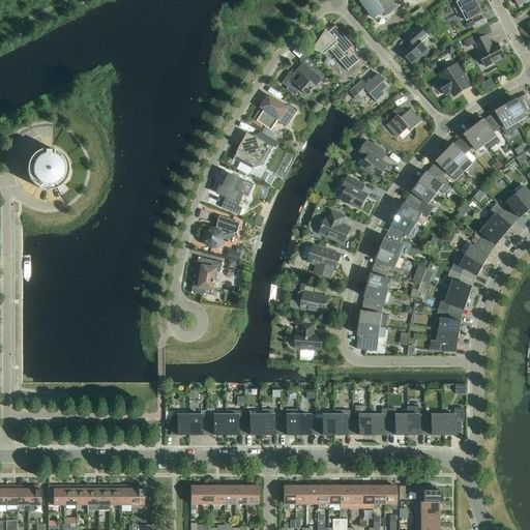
[(360,1),(369,12),(369,15),(370,17),(371,18),(373,19),(374,20),(383,12),(386,17),(398,8),(391,0),(384,0),(360,0),(360,1)]
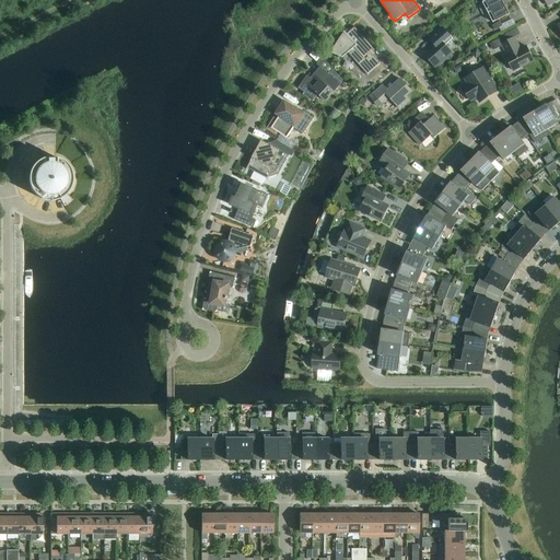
[(487,10),(489,15),(491,14),(496,22),(510,14),(501,0),(488,0),(485,1),(489,9),(487,10)]
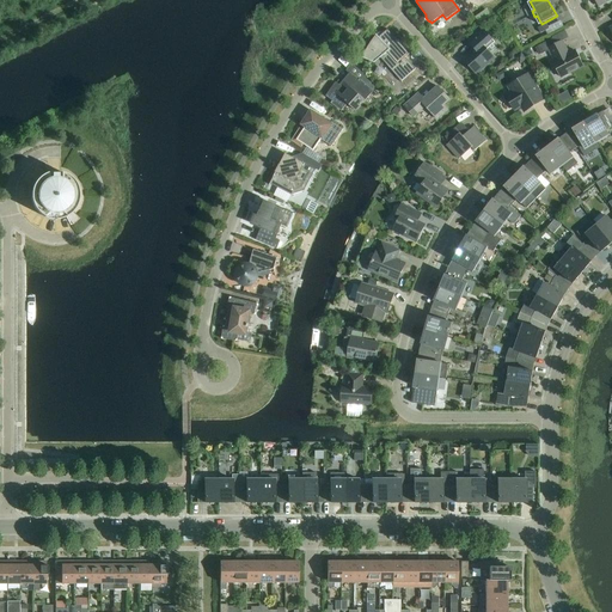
[(478,24),(484,20),(481,14),(475,18),(478,24)]
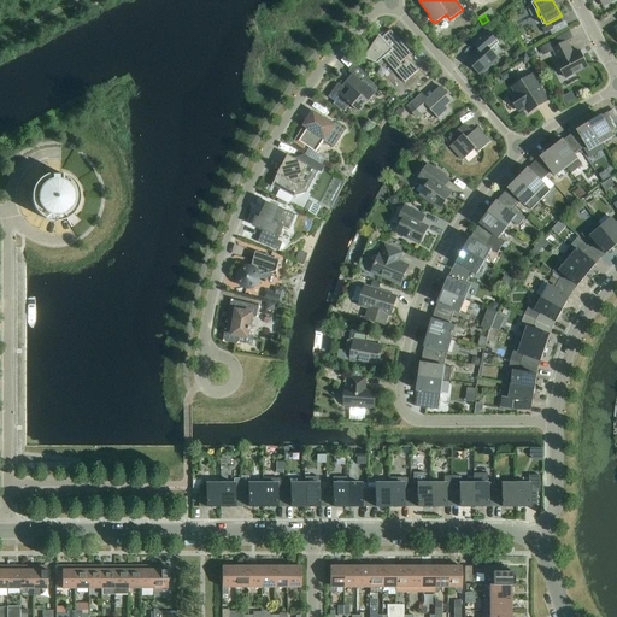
[(554,29),(553,28),(551,24),(542,29),(545,34),(554,29)]
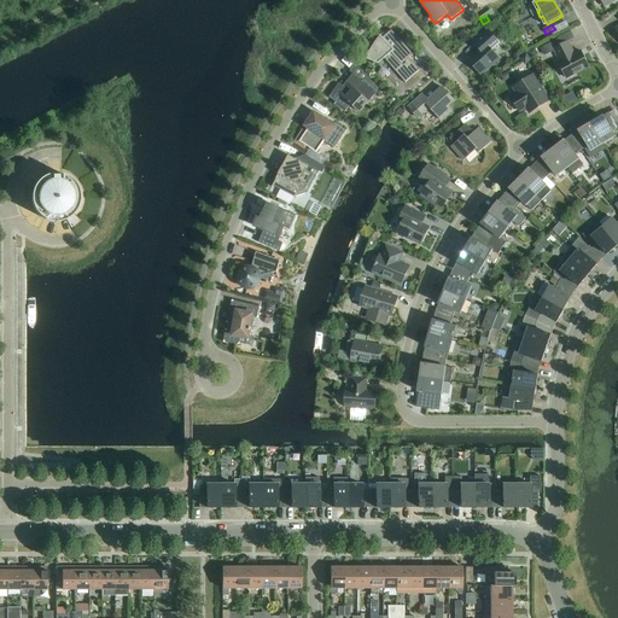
[(409,59),(413,56),(391,30),(383,39),(380,36),(375,44),(371,51),(366,59),(378,64),(384,59),(406,83),(419,70),(409,59)]
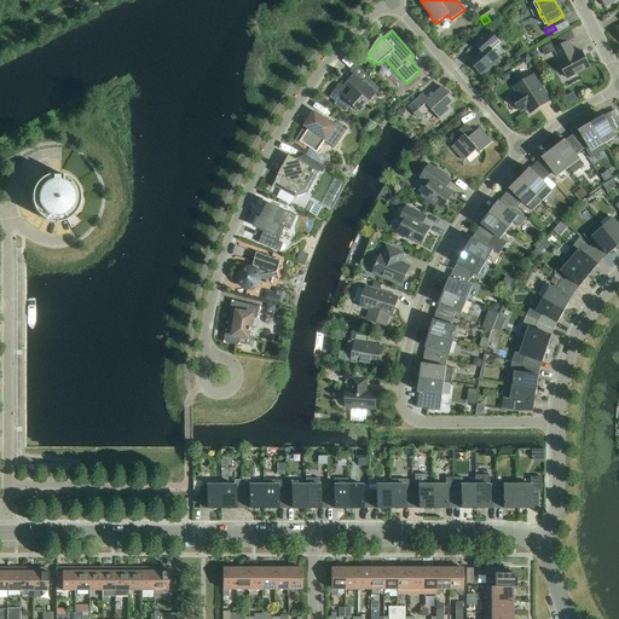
[(499,59),(492,51),(501,44),(489,30),(476,41),(481,48),(468,61),(481,75),(499,59)]
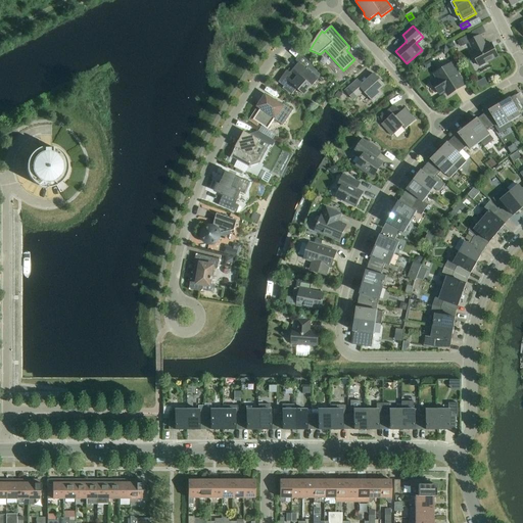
[(460,41),(463,47),(469,44),(474,53),(472,54),(479,66),(498,57),(491,44),(486,47),(480,36),(475,39),(472,34),(460,41)]
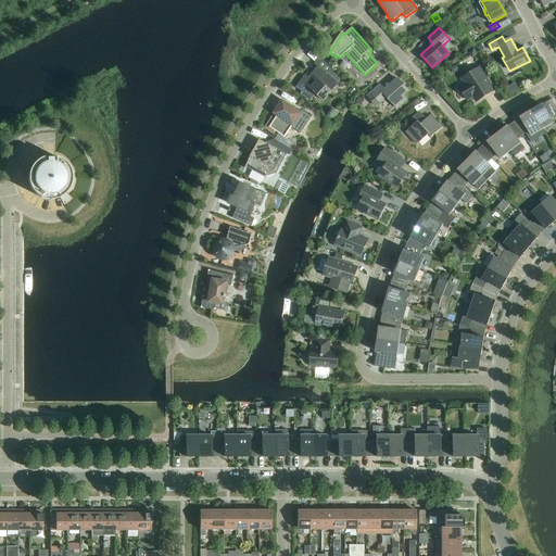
[(468,53),(472,60),(479,54),(474,49),(468,53)]
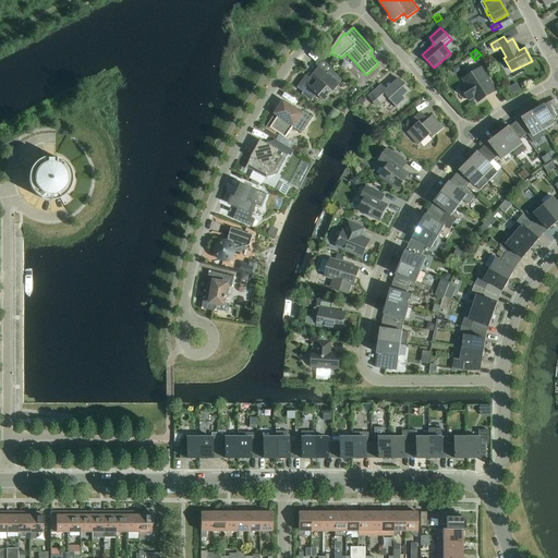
[(456,74),(464,69),(461,63),(452,69),(456,74)]
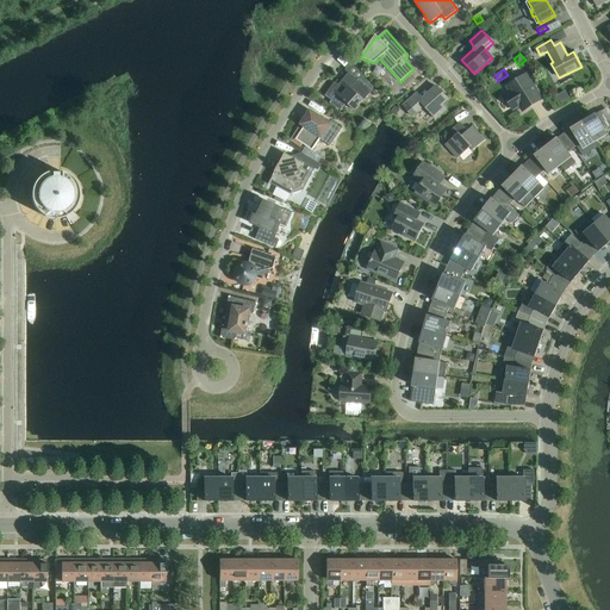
[(344,83),(341,88),(335,85),(327,95),(325,95),(324,97),(332,103),(331,104),(341,111),(347,104),(355,112),(365,101),(363,100),(371,91),(359,80),(358,81),(349,73),(347,75),(348,76),(342,82),(344,83)]
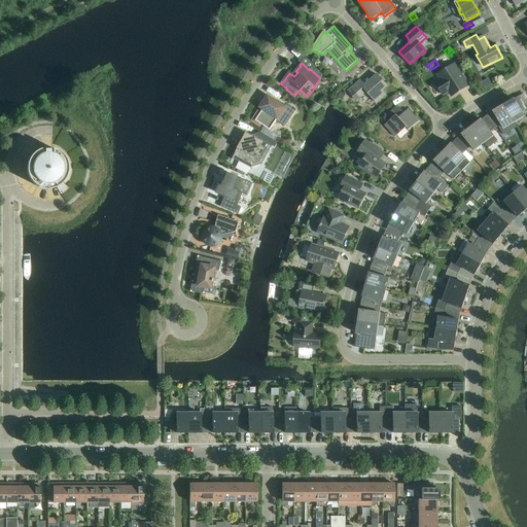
[(441,79),(435,83),(444,96),(449,92),(451,97),(468,85),(454,64),(437,75),(441,79)]
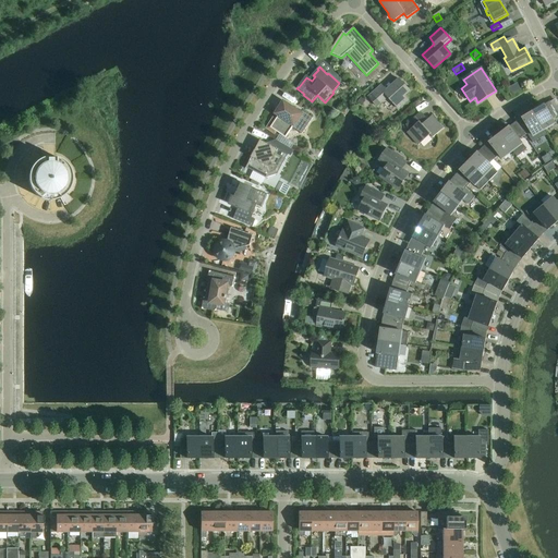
[(408,101),(403,97),(410,92),(399,80),(386,92),(381,86),(368,98),(376,107),(387,97),(399,110),(408,101)]
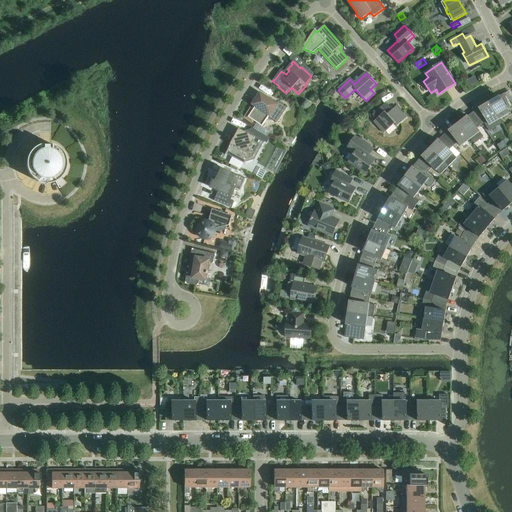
[(504,94),(489,102),(499,120),(500,119),(509,114),(507,109),(511,106),(504,94)]
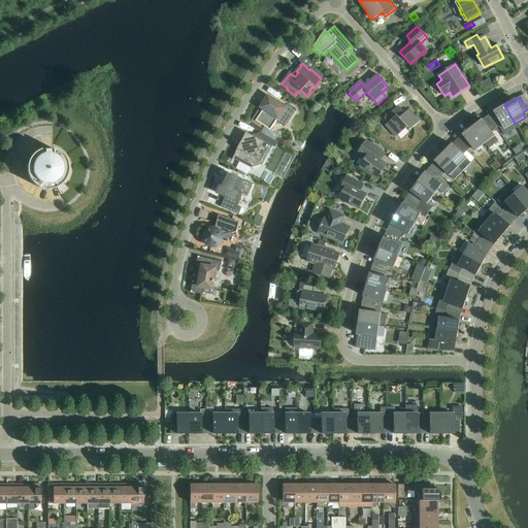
[(253,122),(260,126),(261,125),(270,131),(276,121),(286,127),(296,112),(286,105),(285,108),(268,98),(262,107),(264,109),(260,114),(259,112),(253,122)]
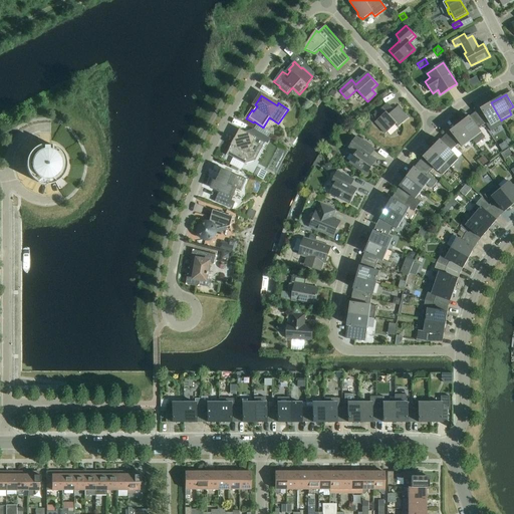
[(501,120),(491,102),(475,112),(484,125),(486,123),(491,133),(504,124),(502,119),(501,120)]
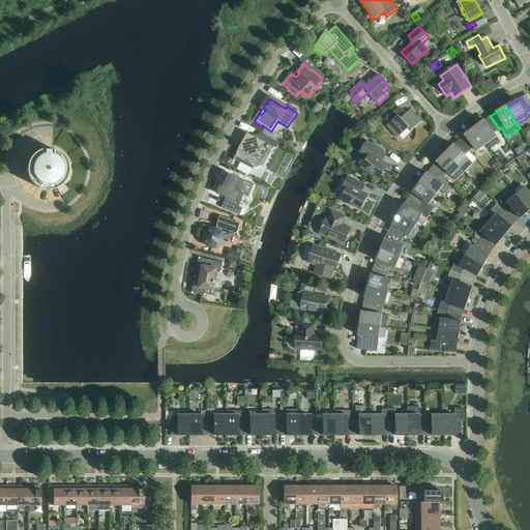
[(385,119),(389,124),(386,126),(398,139),(409,128),(411,131),(421,122),(410,111),(405,115),(398,108),(385,119)]
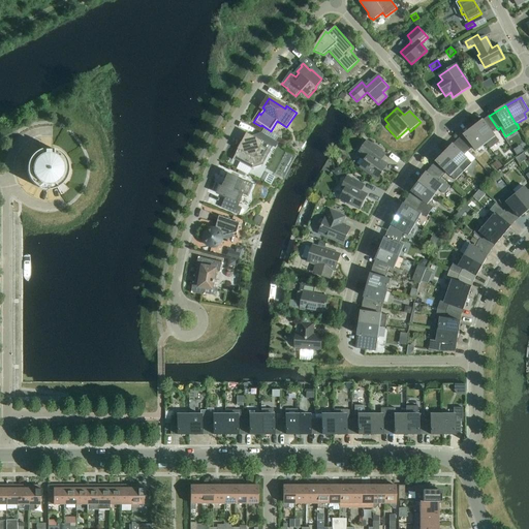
[(473,127),(486,144),(490,149),(499,142),(493,132),(498,129),(489,116),(473,127)]
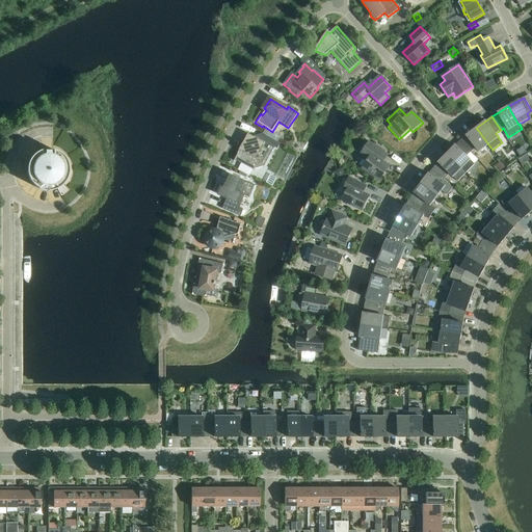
[(476,128),(460,140),(471,152),(476,149),(479,152),(488,144),(476,128)]
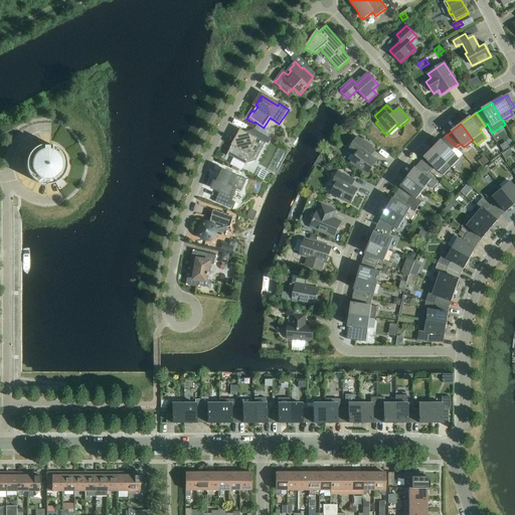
[(255,161),(266,143),(240,130),(226,155),(233,159),(230,165),(241,171),(245,165),(255,161)]
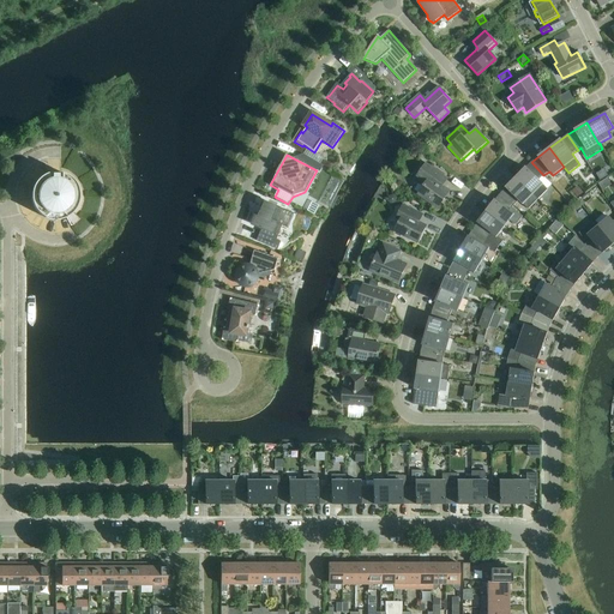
[(516,178),(533,194),(537,199),(548,190),(539,180),(543,175),(531,162),(516,178)]
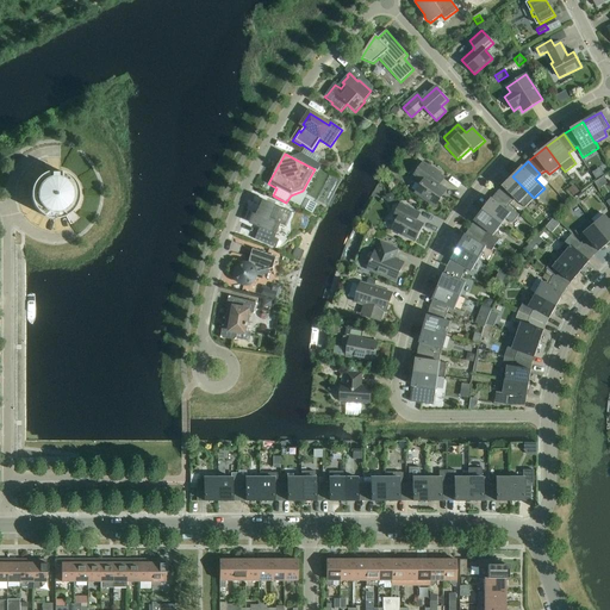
[(416,193),(435,206),(447,191),(440,186),(444,179),(423,163),(416,173),(417,175),(421,178),(418,182),(418,185),(421,186),(416,193)]
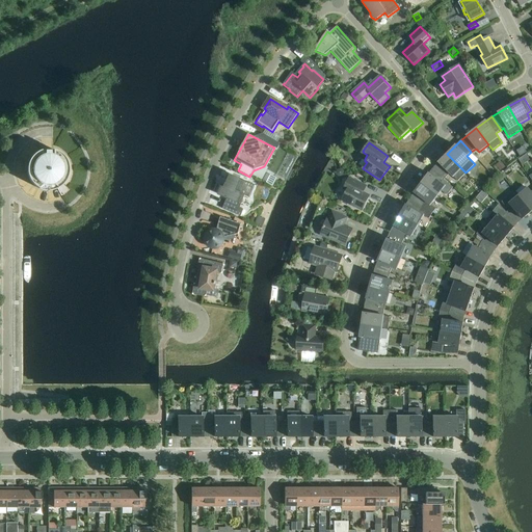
[(55,190),(57,189),(59,188),(60,187),(61,186),(63,184),(64,182),(67,180),(67,179),(68,178),(68,176),(68,175),(69,173),(69,170),(69,169),(69,168),(68,167),(68,166),(68,164),(67,163),(67,162),(65,161),(65,160),(64,159),(63,158),(62,156),(60,154),(58,153),(56,152),(54,151),(53,151),(53,158),(50,158),(50,152),(45,152),(45,158),(43,158),(43,151),(41,151),(38,152),(36,153),(34,155),(33,155),(33,156),(31,158),(30,159),(30,160),(28,162),(28,163),(28,164),(27,165),(27,166),(27,168),(27,169),(27,170),(27,171),(27,173),(27,174),(27,176),(27,177),(28,178),(28,179),(29,180),(30,182),(30,183),(31,184),(33,185),(34,187),(36,188),(37,189),(40,190),(42,191),(44,191),(46,191),(48,191),(50,191),(51,191),(53,191),(55,190)]
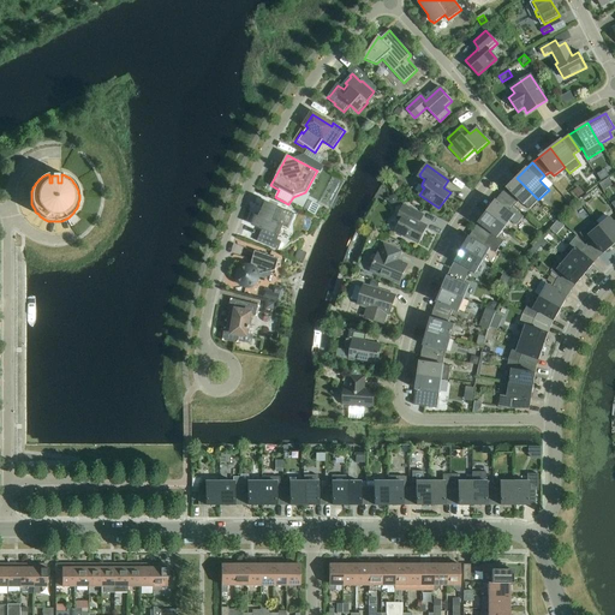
[(533,195),(517,178),(501,195),(514,206),(520,201),(524,206),(529,210),(538,199),(533,195)]
